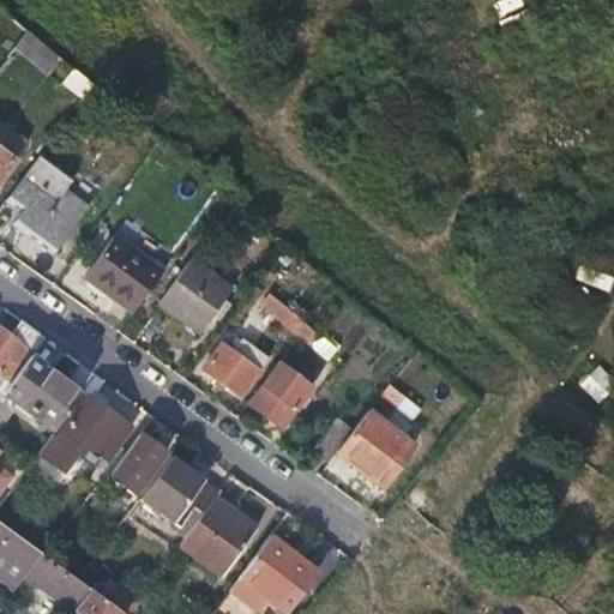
[(22,36),(25,31),(20,25),(16,30),(22,36)]
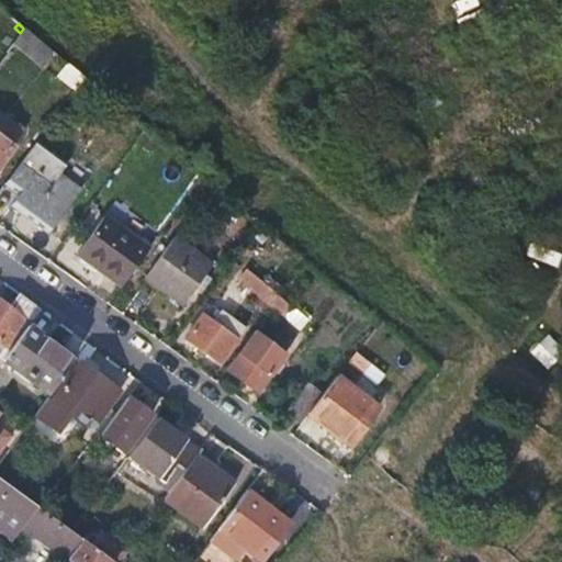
[(53,59),(57,54),(24,26),(23,29),(20,33),(17,37),(42,57),(47,55),(53,59)]
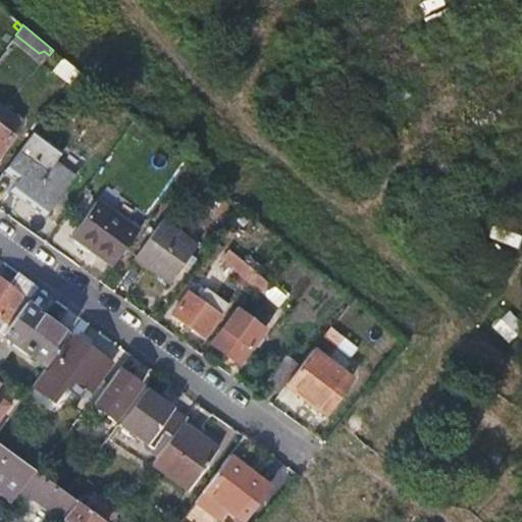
[(70,81),(77,70),(64,59),(56,70),(70,81)]
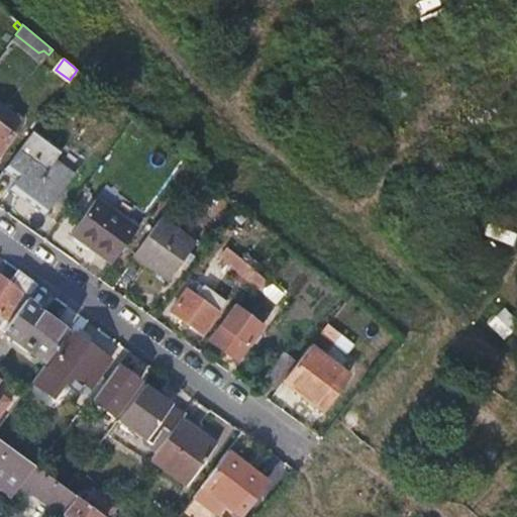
[(0,148),(11,133),(0,125),(0,148)]
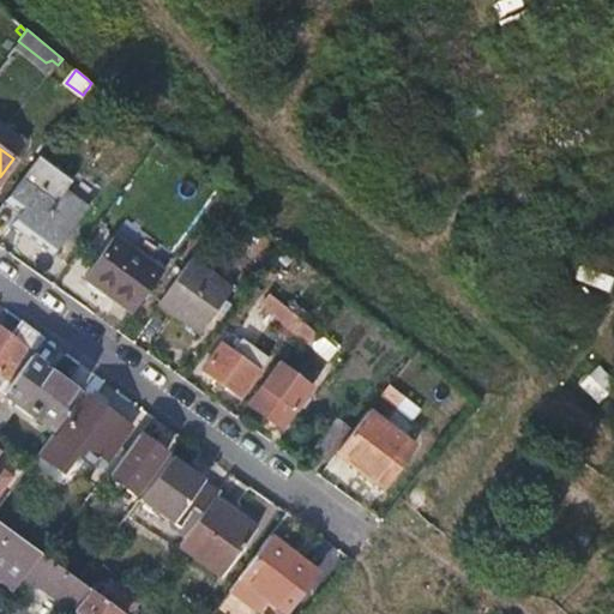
[(40,154),(5,199),(22,211),(28,216),(18,228),(53,253),(86,206),(64,188),(72,178),(40,154)]
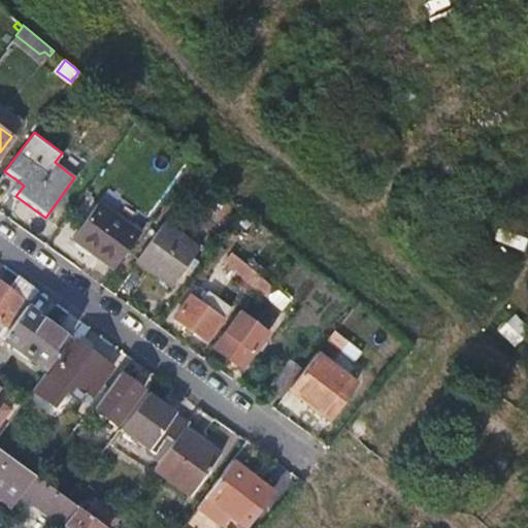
[(24,186),(19,182),(11,192),(15,196),(24,186)]
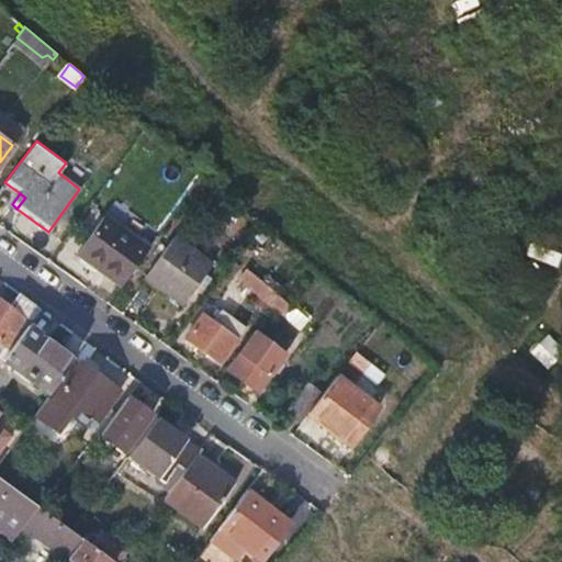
[(115,225),(123,213),(110,204),(102,216),(115,225)]
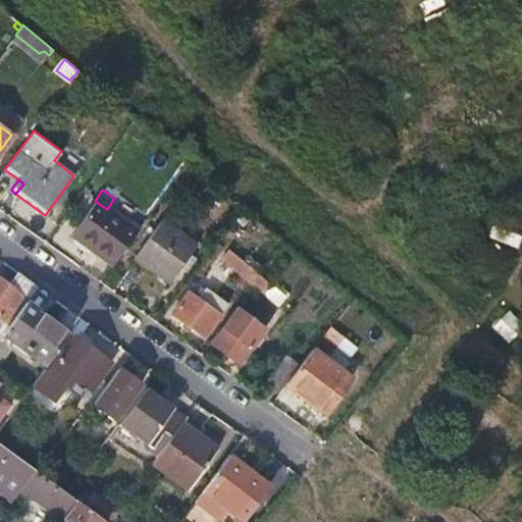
[(93,246),(114,261),(137,230),(126,223),(134,212),(114,198),(107,209),(95,201),(69,236),(90,250),(93,246)]
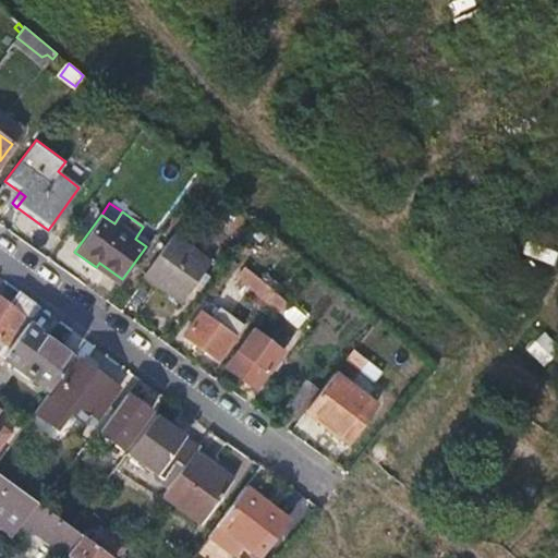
[(208,264),(171,238),(144,275),(182,302),(208,264)]
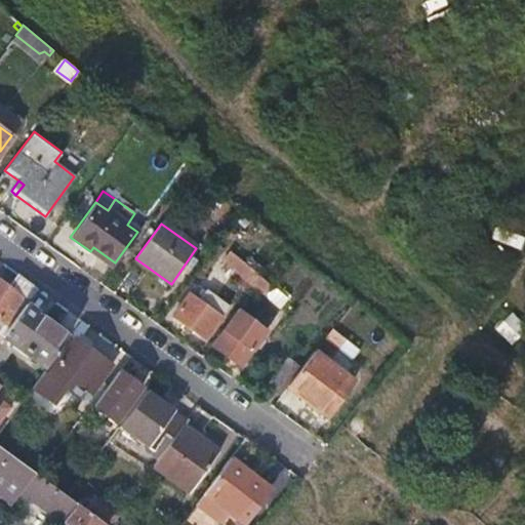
[(252,284),(259,274),(231,250),(223,259),(252,284)]
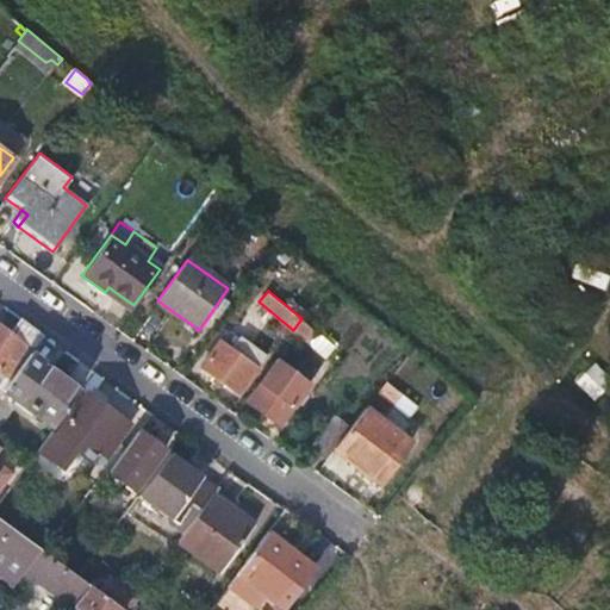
[(30,353),(44,334),(22,318),(11,332),(0,324),(0,369),(12,378),(30,353)]
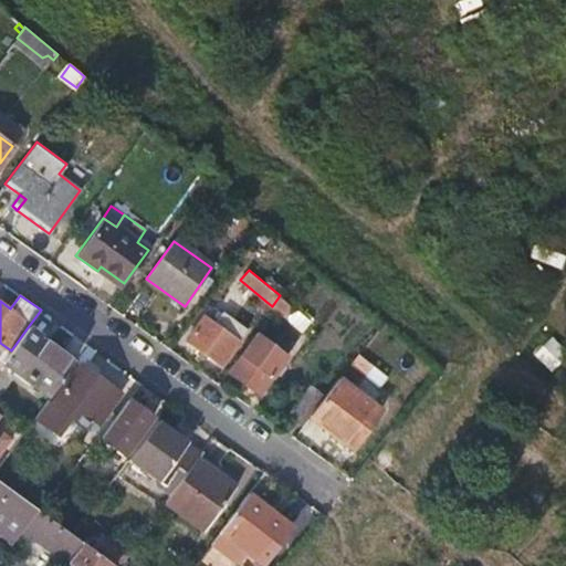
[(285,316),(293,306),(280,295),(272,306),(285,316)]
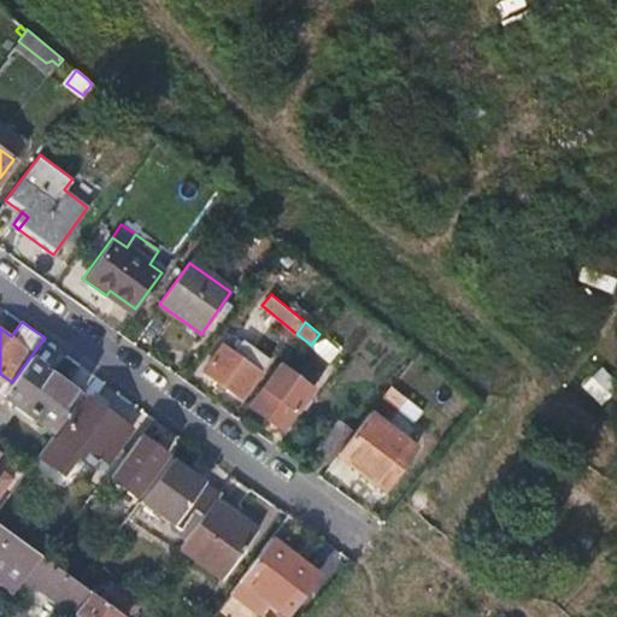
[(259,369),(224,344),(204,371),(240,397),(259,369)]
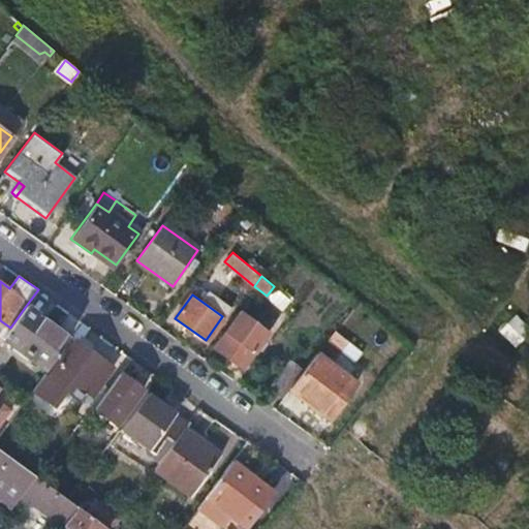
[(57,354),(69,338),(26,306),(10,328),(8,332),(3,338),(47,370),(52,362),(57,354)]
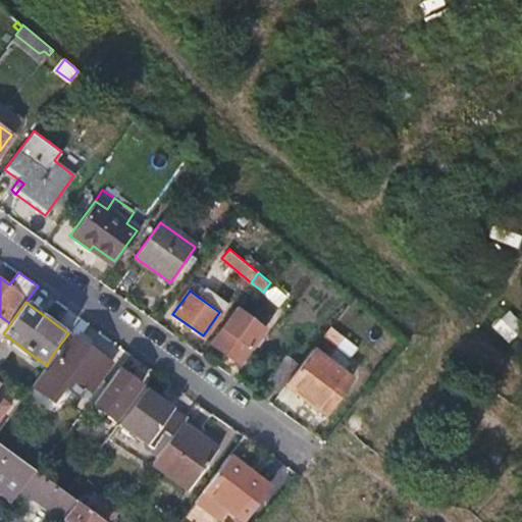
[(264,328),(238,308),(212,343),(239,362),(264,328)]
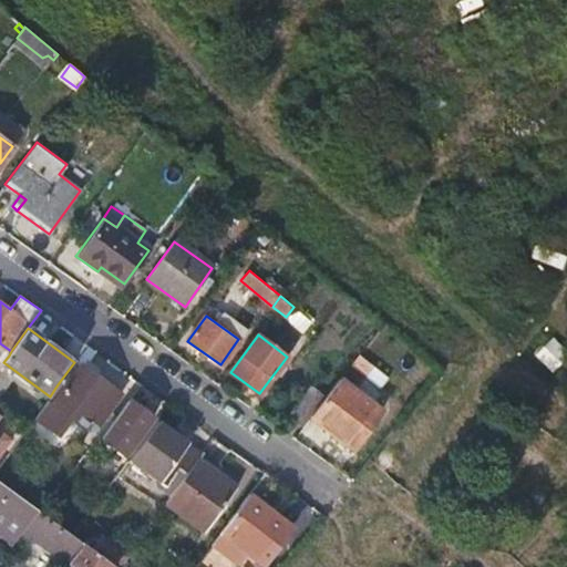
[(566,352),(552,338),(535,356),(554,373),(566,359),(566,352)]
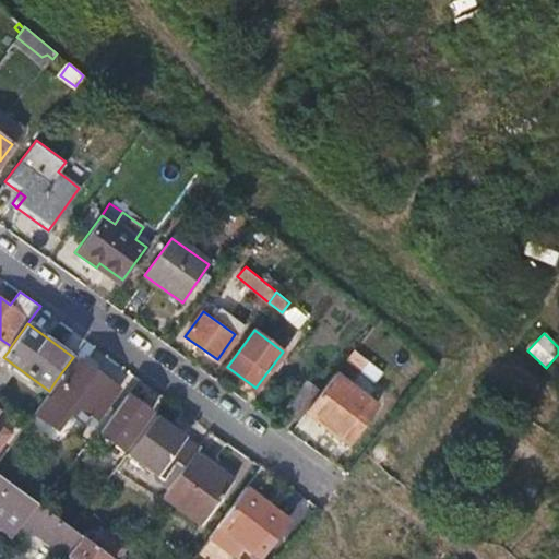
[(352,353),(345,366),(378,380),(383,367),(352,353)]
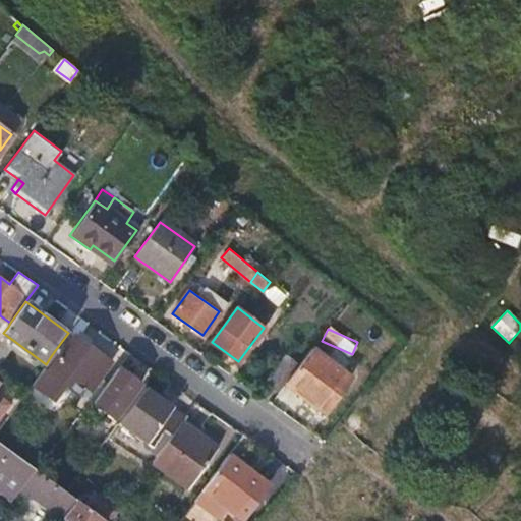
[(43,367),(32,384),(52,399),(64,384),(75,393),(83,384),(90,388),(99,377),(92,371),(103,356),(88,345),(91,340),(78,331),(74,336),(72,335),(61,351),(56,349),(51,356),(55,359),(47,370),(43,367)]
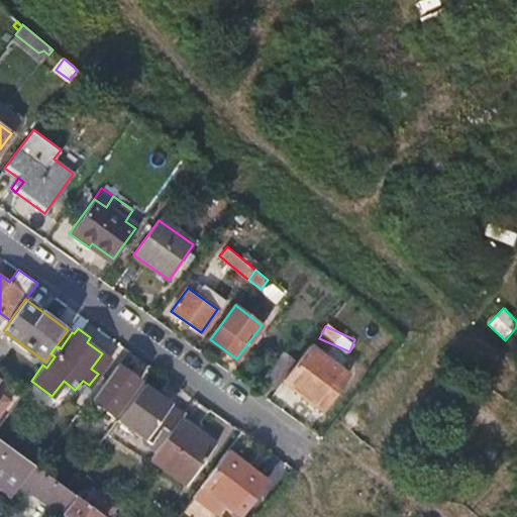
[(310,344),(284,379),(321,409),(348,374),(310,344)]
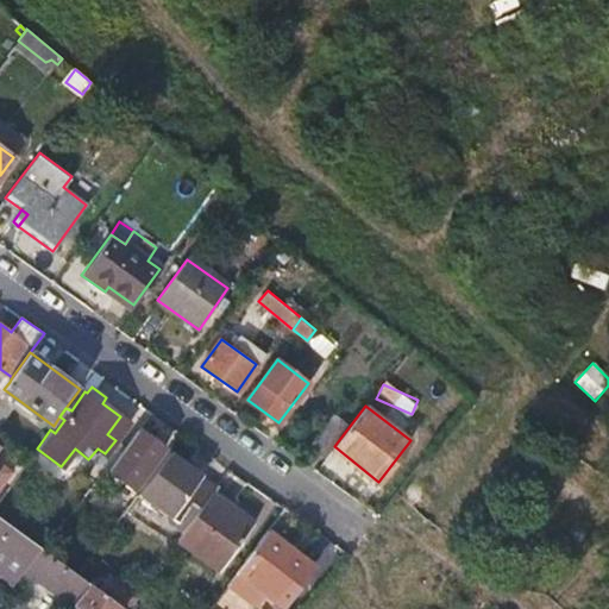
[(163,447),(138,428),(107,470),(133,488),(163,447)]
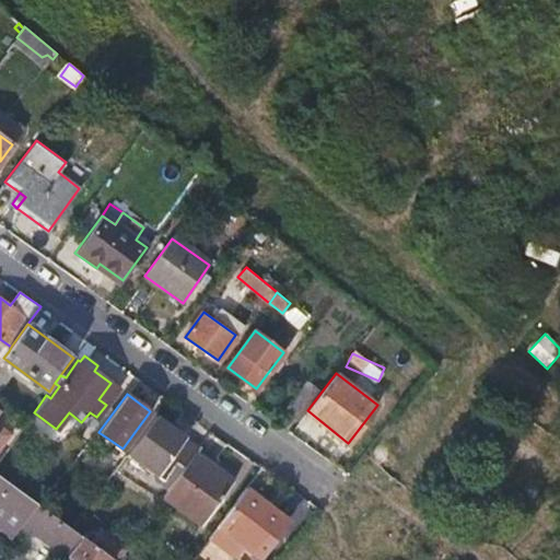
[(0,417),(3,413),(0,410),(0,454),(10,442),(0,433),(0,417)]
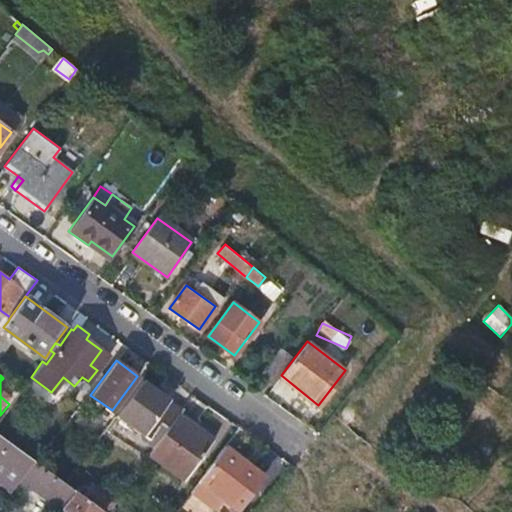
[(117,415),(149,437),(174,402),(143,380),(117,415)]
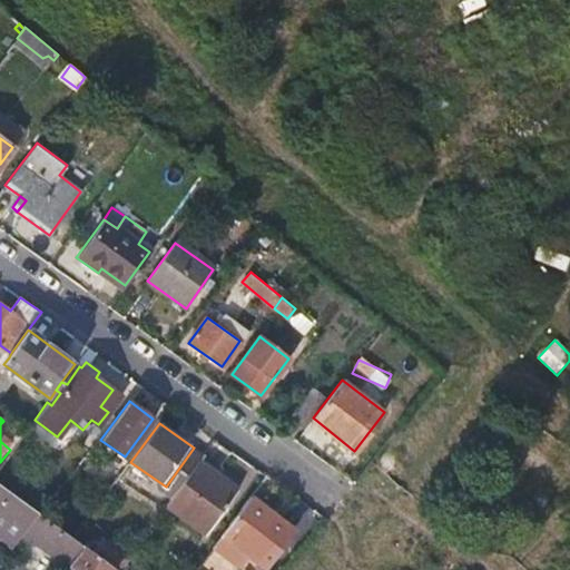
[(174,492),(166,504),(205,532),(236,489),(197,461),(174,492)]
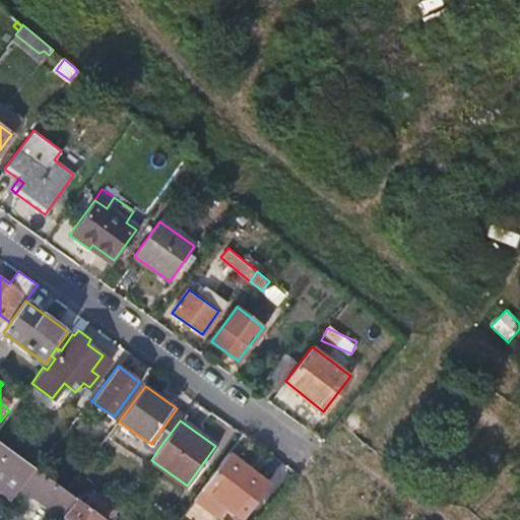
[(11,497),(20,485),(35,467),(0,442),(0,468),(13,477),(3,491),(11,497)]
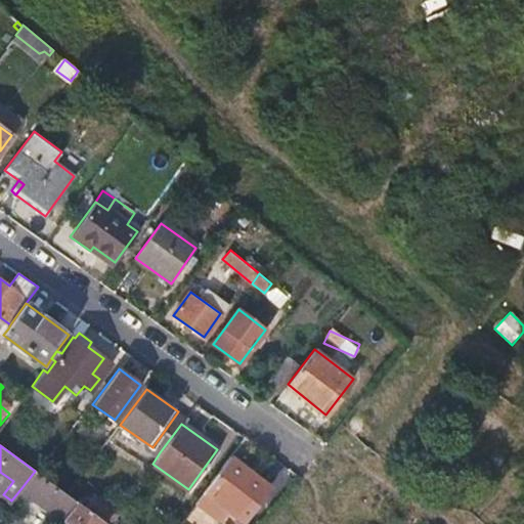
[(249,523),(276,489),(233,455),(185,519),(191,523),(222,523),(230,515),(242,523),(249,523)]
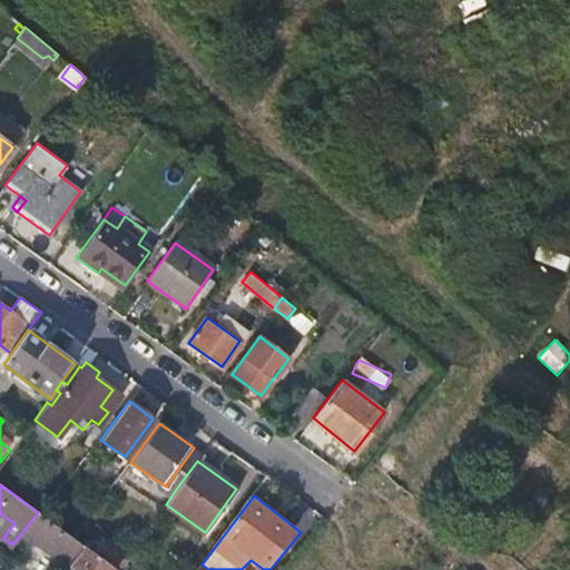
[(22,532),(68,564),(82,544),(71,537),(38,512),(22,532)]
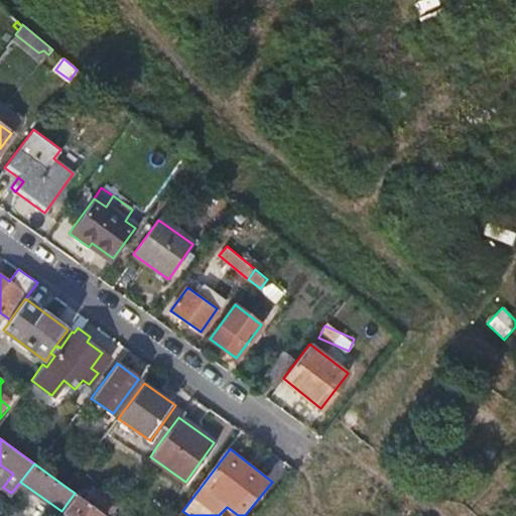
[(69,515),(108,515),(82,498),(75,493),(61,511),(57,515),(61,515),(65,513),(69,515)]
